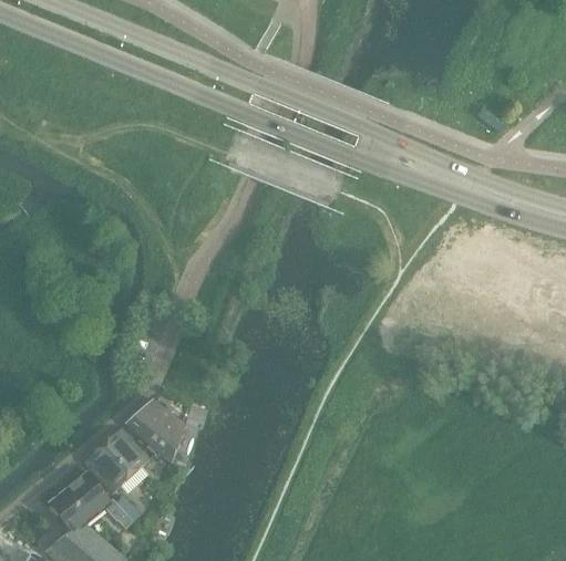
[(160,450),(167,457),(172,460),(179,437),(183,422),(152,397),(124,422),(160,450)]
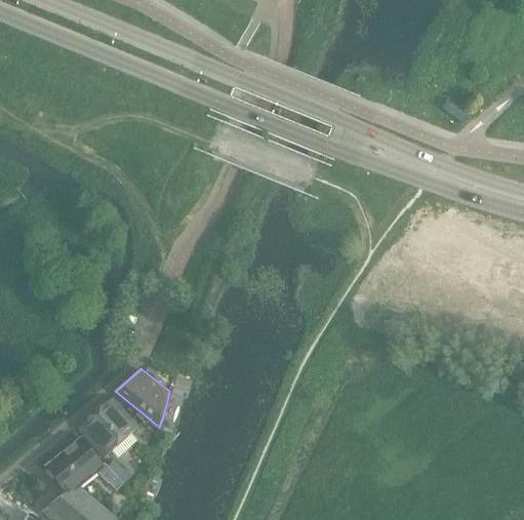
[(155,424),(148,417),(139,428),(123,411),(126,408),(121,403),(118,406),(109,398),(77,427),(105,457),(130,432),(139,440),(155,424)]
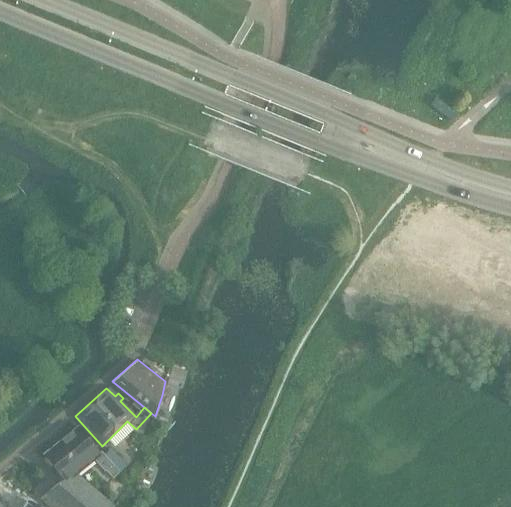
[(110,506),(113,504),(90,484),(75,471),(93,457),(104,469),(105,468),(112,475),(118,469),(104,453),(101,450),(98,452),(77,425),(43,453),(64,479),(40,497),(52,506),(110,506)]
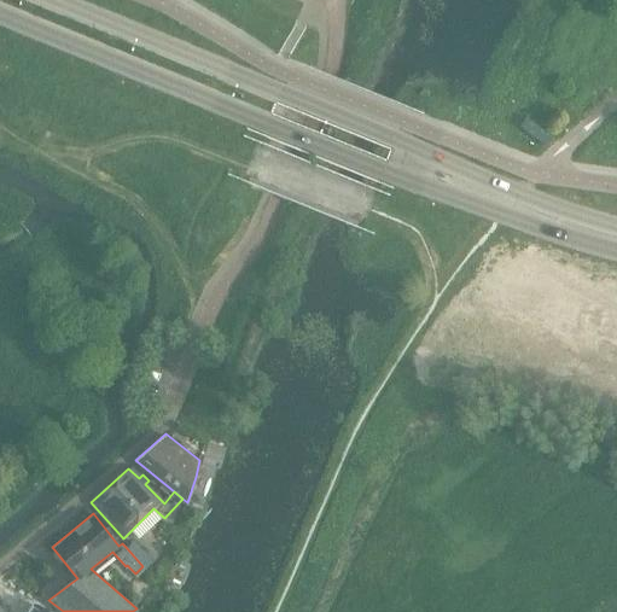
[(126,547),(143,566),(151,559),(133,540),(126,547)]
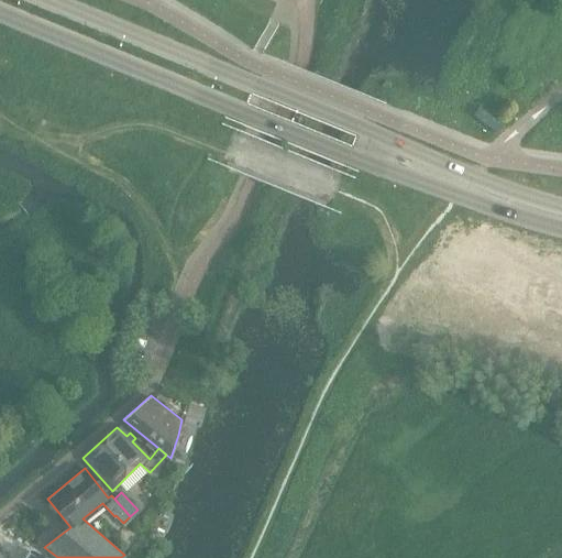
[(46,557),(31,546),(21,557),(46,557)]
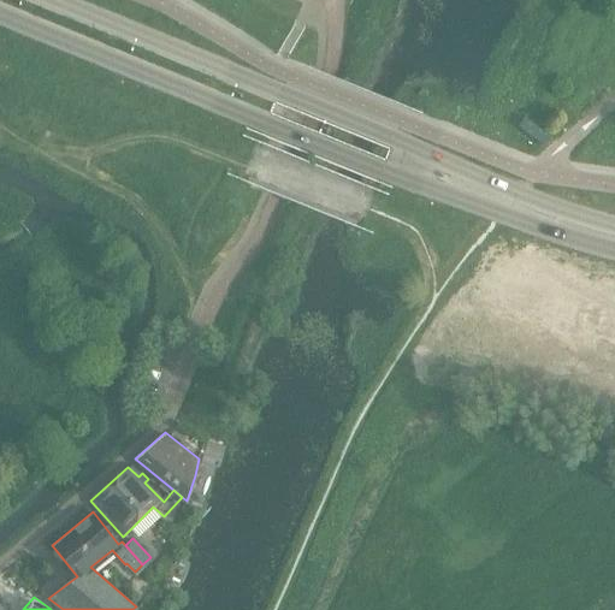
All buildings are outlined.
